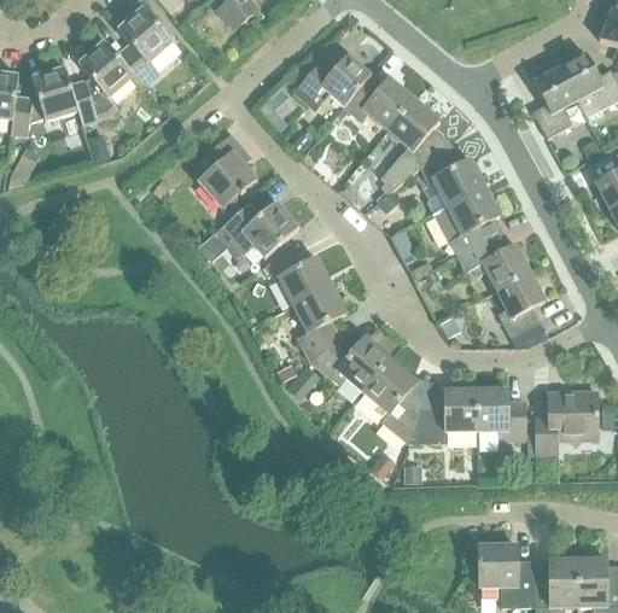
[(162,0),(159,3),(169,13),(184,0),(162,0)]
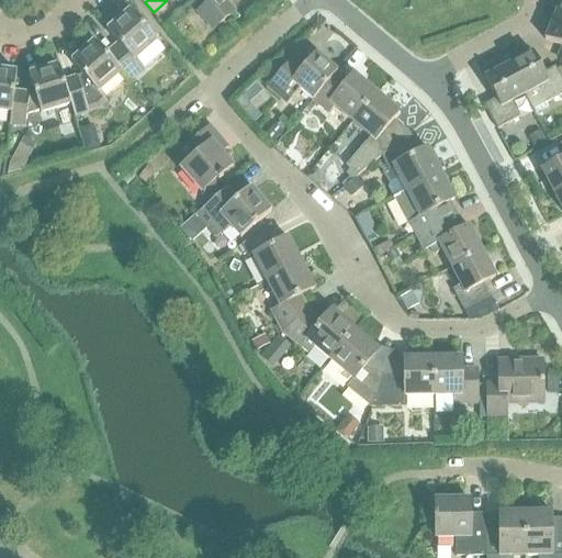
[(206,0),(197,8),(213,26),(234,8),(227,0),(206,0)]
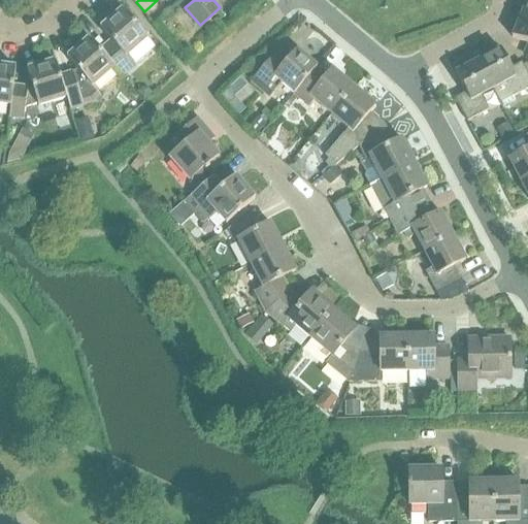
[(113,42),(103,52),(113,64),(122,73),(135,62),(135,61),(154,43),(146,35),(147,35),(122,6),(100,26),(113,42)]
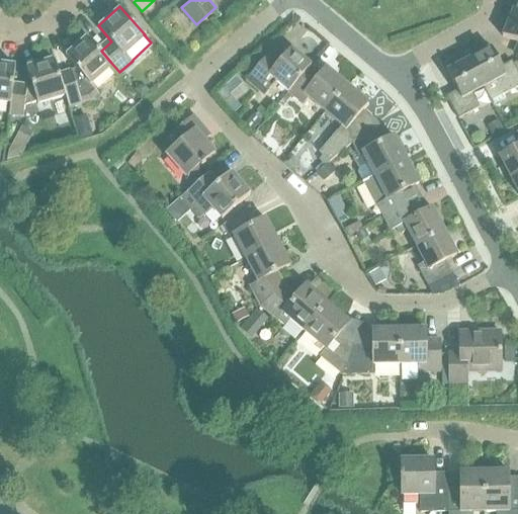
[(517,12),(512,10),(502,33),(517,39),(517,51),(517,53),(517,12)]
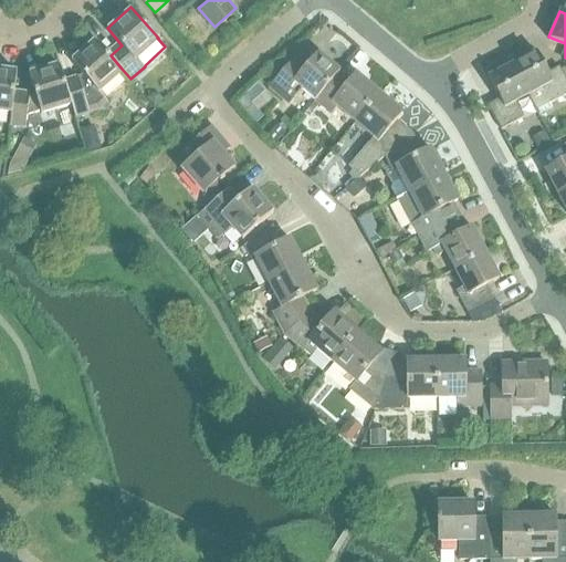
[(79,81),(66,84),(71,101),(75,113),(88,110),(101,106),(107,101),(97,90),(122,69),(111,55),(95,38),(71,59),(82,71),(77,75),(79,81)]
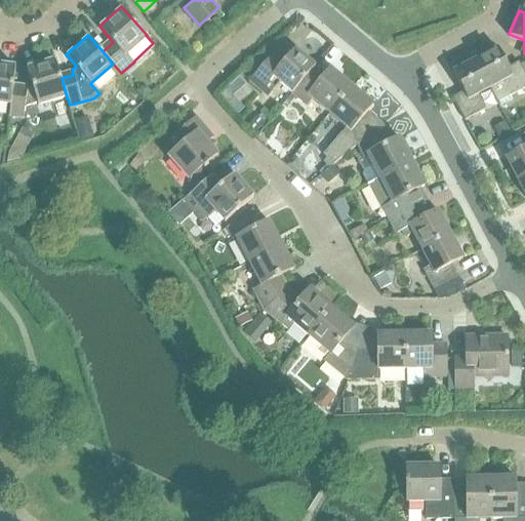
[(497,45),(475,57),(489,85),(499,104),(509,98),(507,94),(524,84),(524,71),(518,58),(508,65),(497,45)]
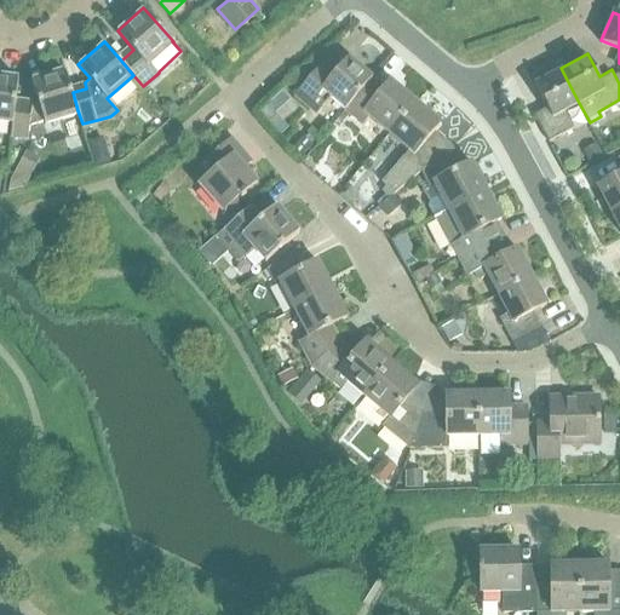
[(331,95),(345,108),(372,75),(348,55),(332,74),(320,63),(294,92),(316,111),(331,95)]
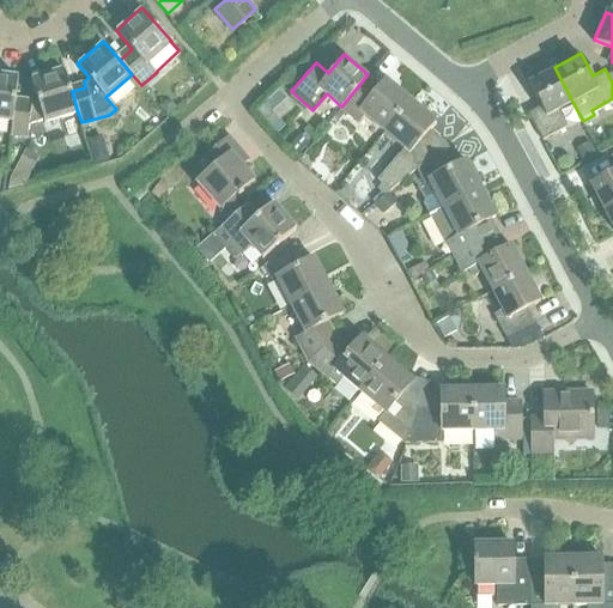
[(14,98),(12,120),(10,132),(26,134),(29,121),(43,117),(44,120),(77,109),(72,91),(64,67),(31,78),(37,98),(31,101),(14,98)]
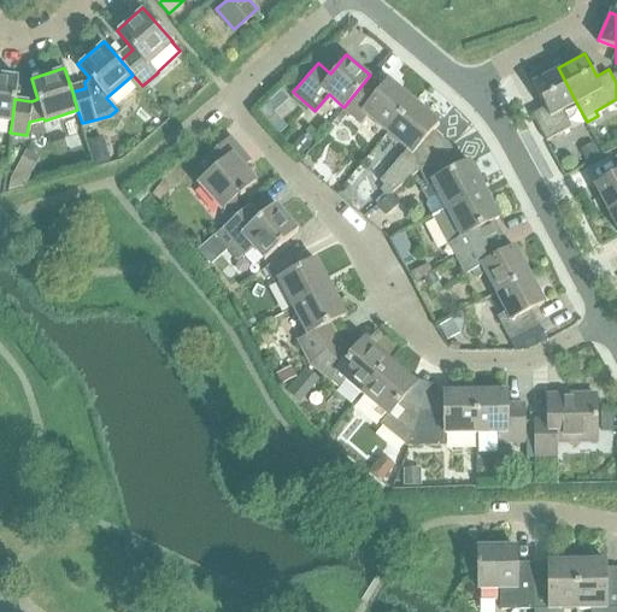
[(575,100),(558,68),(532,82),(544,105),(532,111),(546,139),(571,124),(562,107),(575,100)]
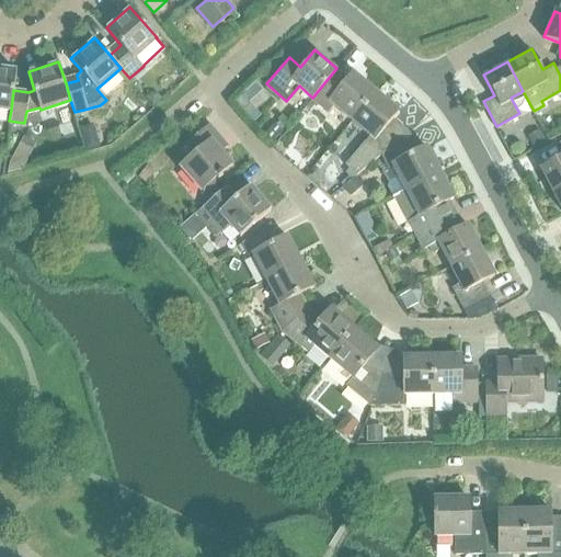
[(0,108),(11,110),(13,90),(16,69),(0,66),(0,108)]
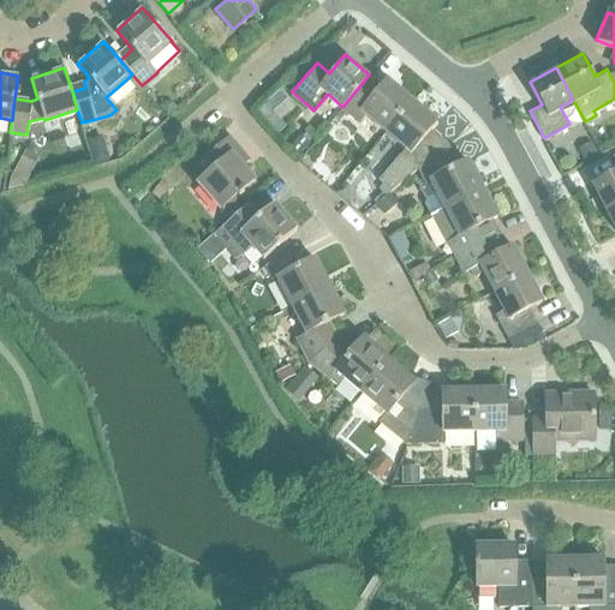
[(365,113),(386,130),(412,99),(387,78),(381,85),(369,75),(342,107),(359,121),(365,113)]
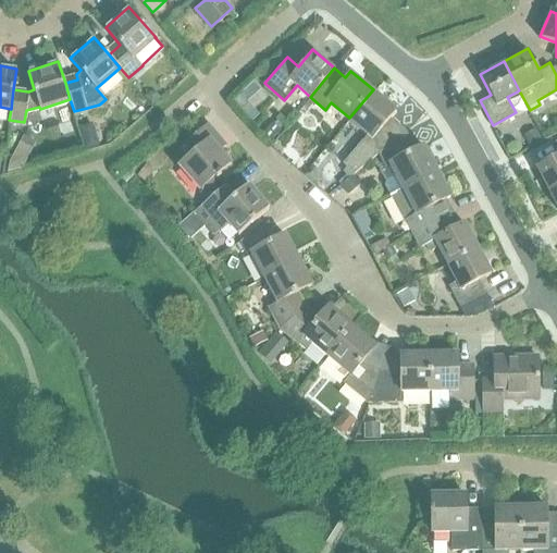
[(354,170),(379,151),(406,128),(390,115),(395,109),(373,89),(349,118),(367,133),(344,161),(354,170)]
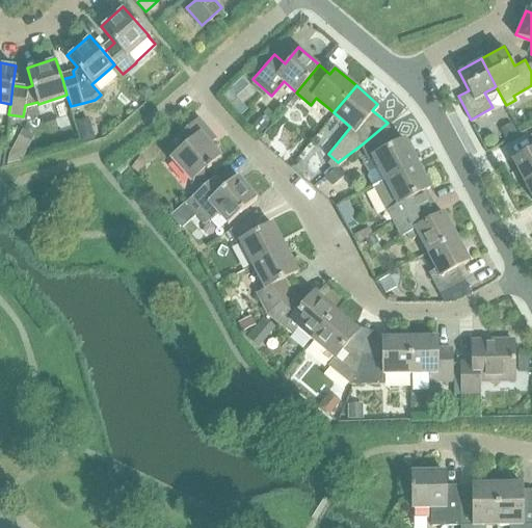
[(82,111),(84,131),(95,130),(94,111),(82,111)]
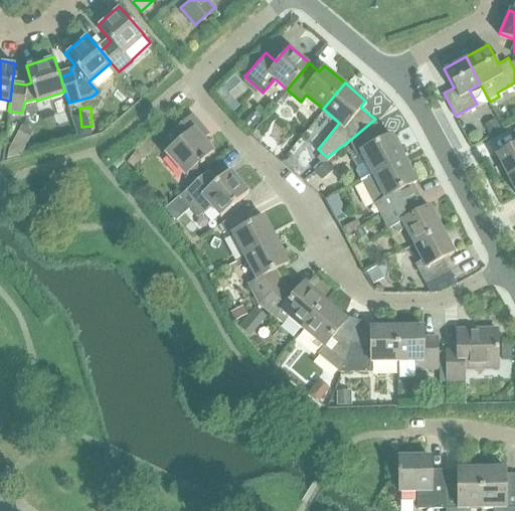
[(166,151),(184,173),(212,149),(201,137),(207,132),(192,114),(170,132),(178,141),(166,151)]
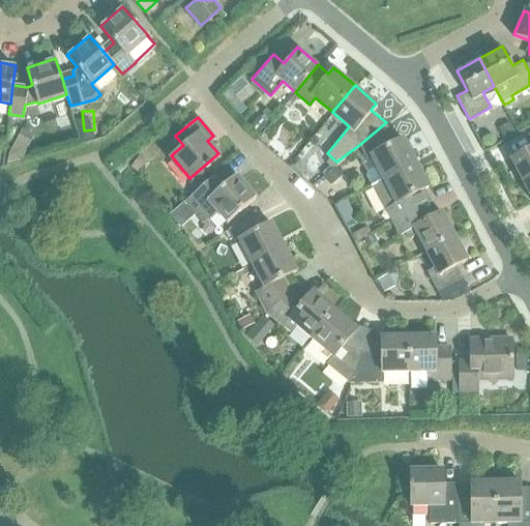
[(360,144),(379,180),(383,178),(416,161),(403,137),(395,141),(386,122),(360,144)]
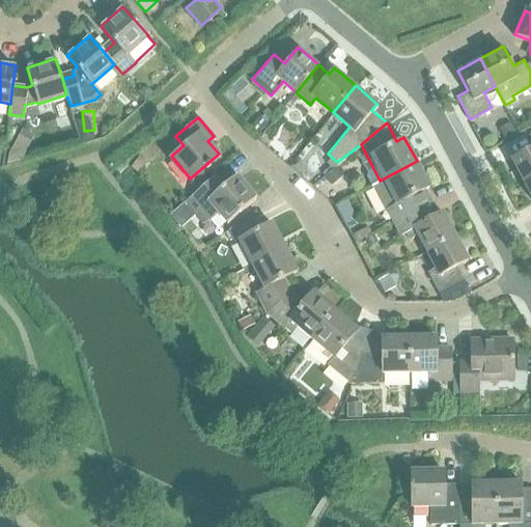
[(530,145),(510,157),(523,178),(530,173),(530,131),(529,133),(530,137),(530,145)]
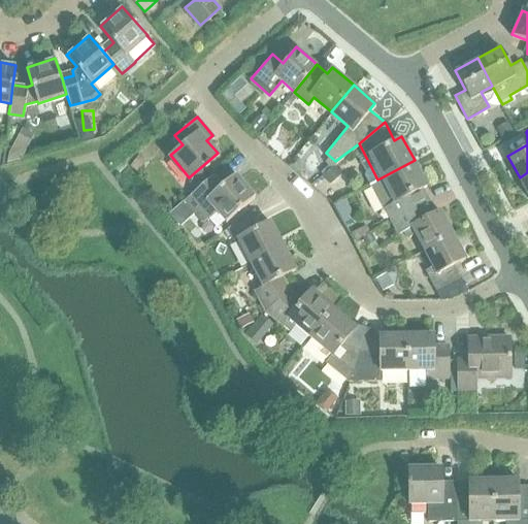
[(391,203),(397,216),(422,202),(433,197),(427,184),(415,160),(382,177),(377,179),(370,183),(384,207),(391,203)]
